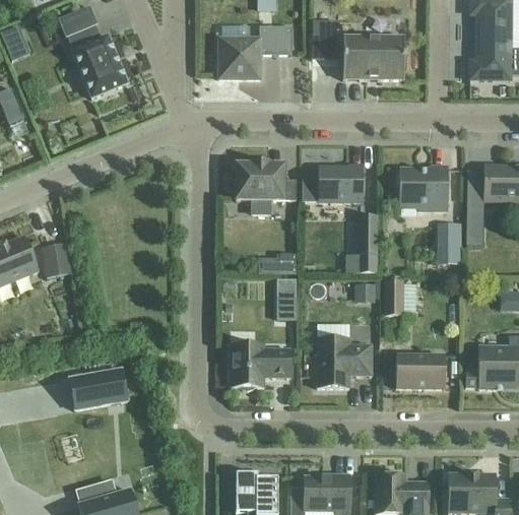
[(259,0),(259,8),(273,8),(273,0),(259,0)]
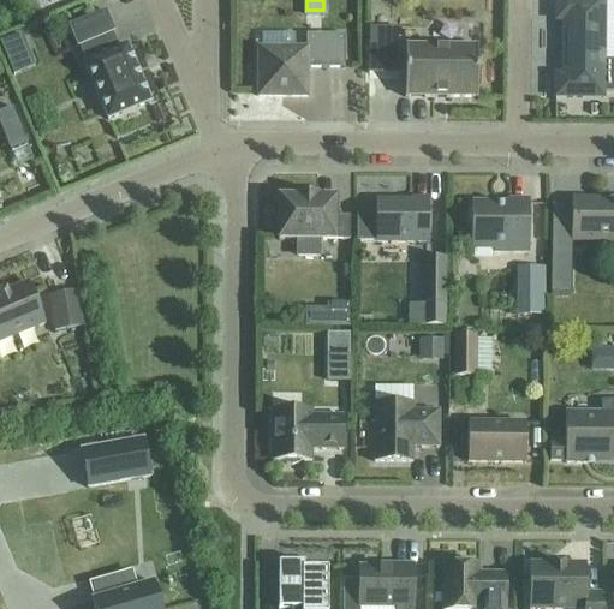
[(556,71),(556,94),(604,94),(604,88),(613,87),(613,57),(604,57),(606,0),(558,0),(556,17),(564,17),(564,71),(556,71)]
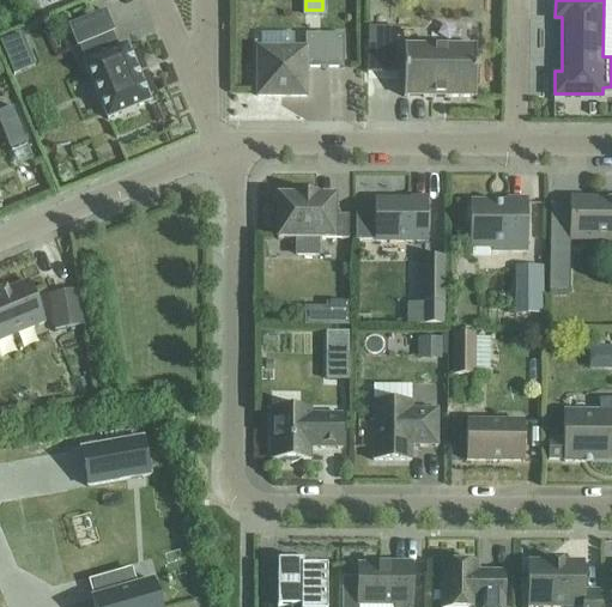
[(104,7),(104,8),(72,22),(72,20),(70,22),(71,24),(78,41),(78,43),(82,42),(82,41),(113,28),(113,29),(115,28),(114,25),(107,10),(108,10),(107,7),(104,7)]
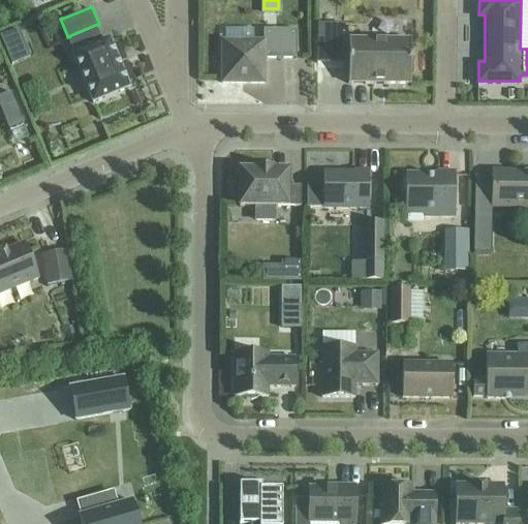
[(265,38),(223,38),(223,80),(265,80),(265,55),(298,55),(298,26),(265,26),(265,38)]
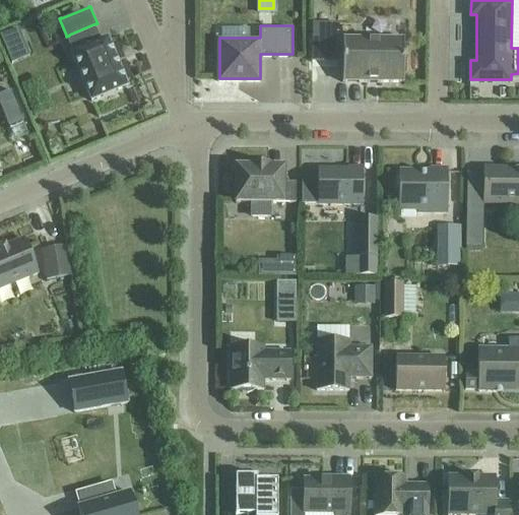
[(18,26),(1,34),(8,51),(25,43),(18,26)]
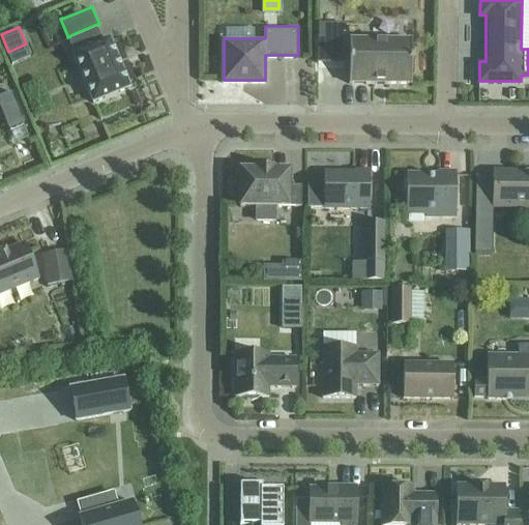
[(109,37),(77,51),(77,50),(74,51),(75,54),(75,53),(93,97),(93,98),(94,100),(96,99),(96,98),(128,85),(128,86),(131,85),(130,83),(129,83),(111,38),(112,38),(111,36),(109,37)]
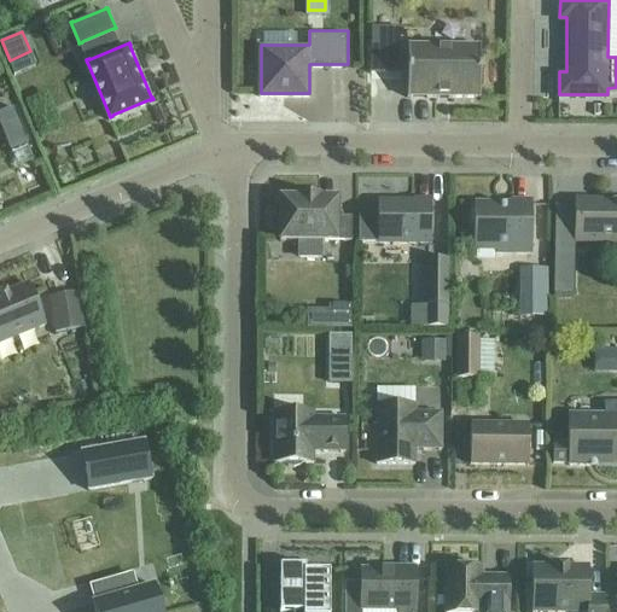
[(482,44),(408,42),(408,94),(481,94),(482,44)]
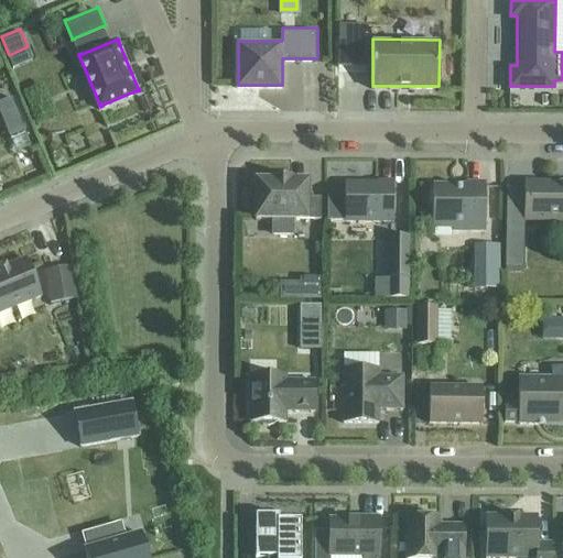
[(11,130),(25,124),(18,105),(3,110),(11,130)]
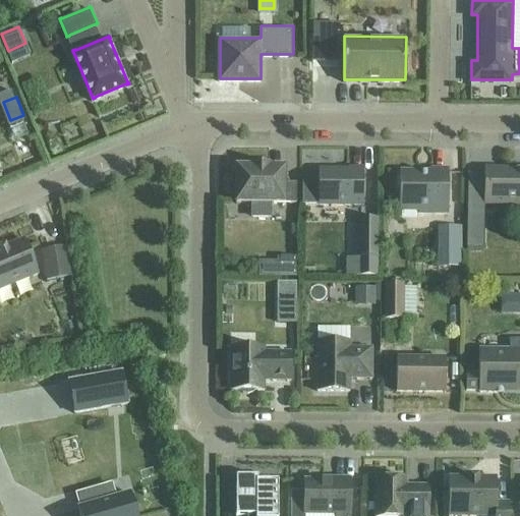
[(252,165),(237,165),(237,199),(251,199),(251,215),(271,215),(271,201),(297,201),(297,180),(285,180),(285,165),(270,165),(270,163),(252,163),(252,165)]
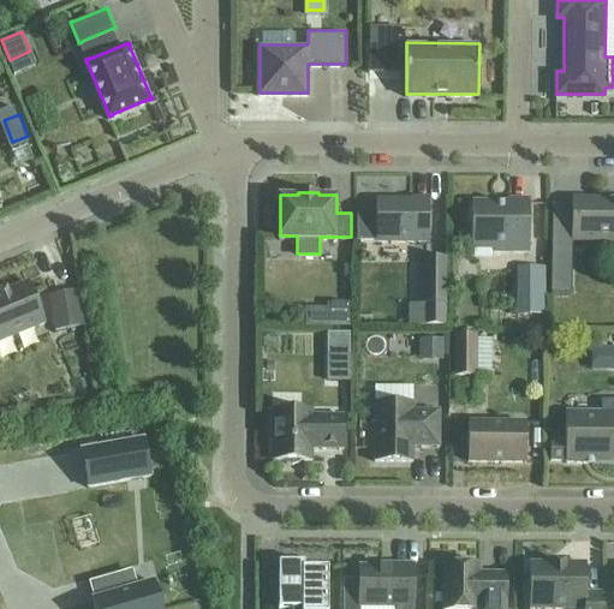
[(430,195),(412,195),(412,197),(377,197),(377,209),(359,209),(359,238),(429,238),(430,195)]
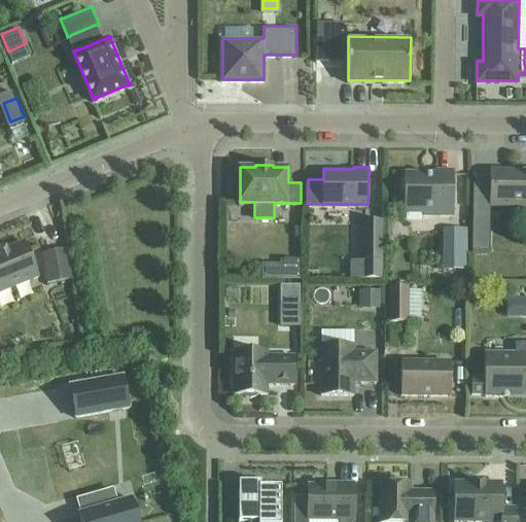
[(405,188),(405,209),(423,209),(423,213),(454,213),(454,168),(436,168),(436,172),(405,172),(405,175),(401,178),(401,184),(405,188)]
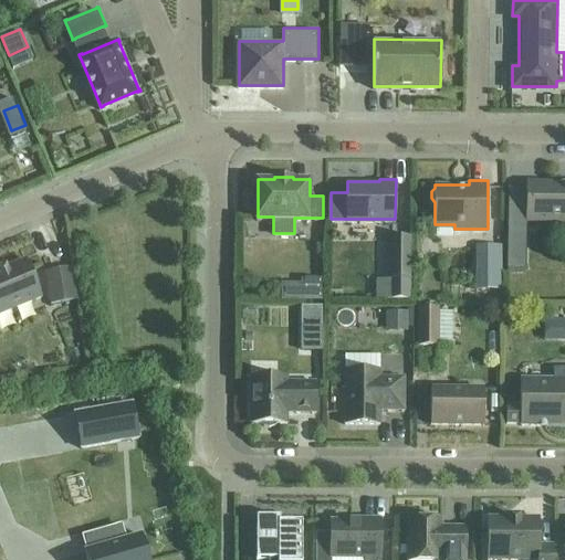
[(526,212),(526,218),(564,218),(564,180),(542,181),(542,182),(527,182),(526,212)]
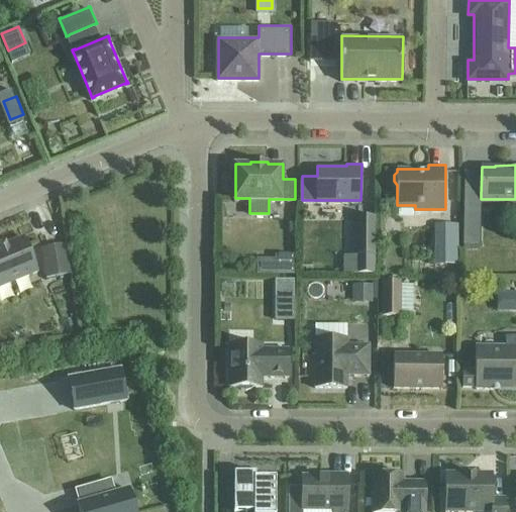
[(481,194),(465,194),(465,220),(481,220),(481,199),(481,194)]
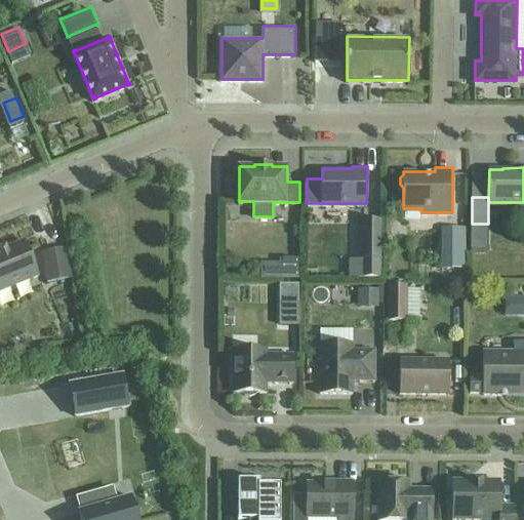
[(381,220),(363,220),(363,275),(380,275),(381,220)]
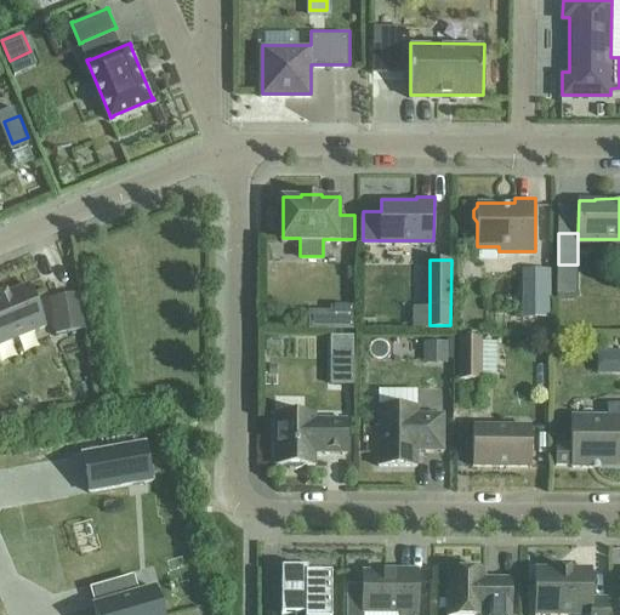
[(547,266),(523,266),(523,312),(547,312),(547,302),(547,268),(547,266)]
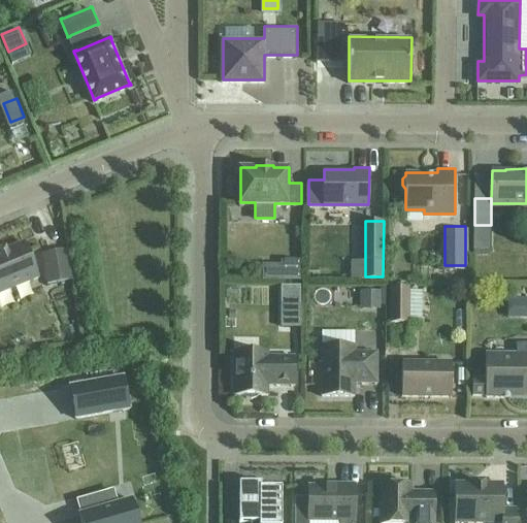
[(0,290),(39,274),(26,239),(6,248),(6,247),(0,249),(0,290)]
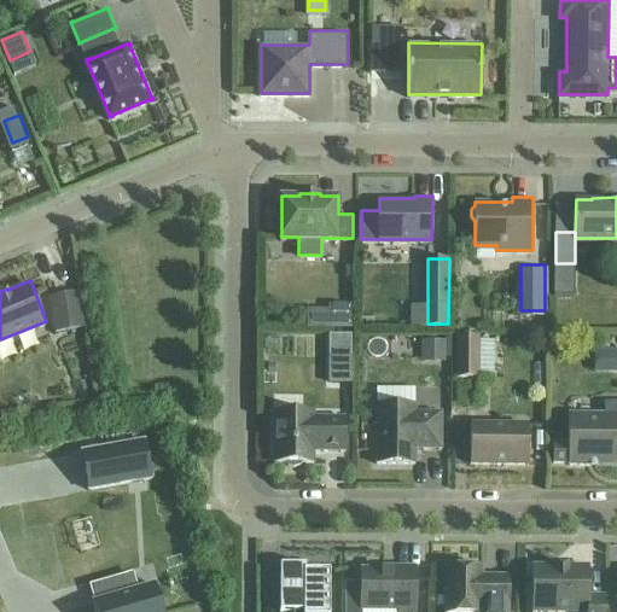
[(80,290),(51,295),(56,328),(85,324),(80,290)]
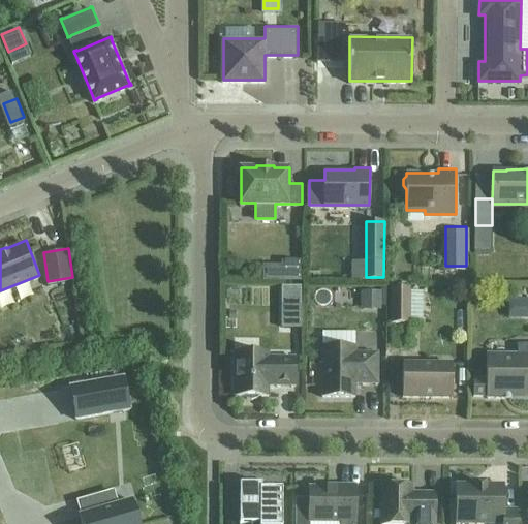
[(302,257),(282,257),(282,277),(302,277),(302,257)]
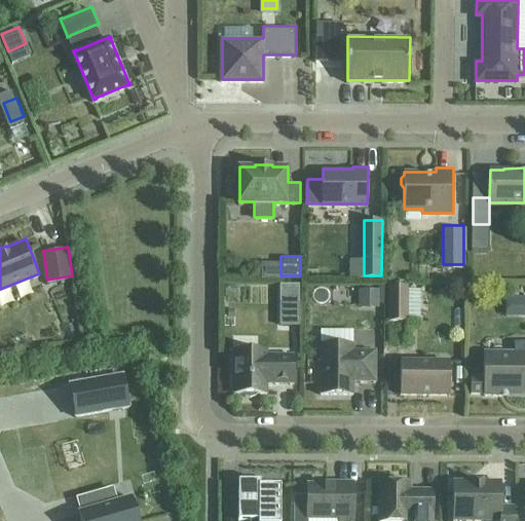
[(299,281),(289,281),(288,300),(298,300),(299,281)]
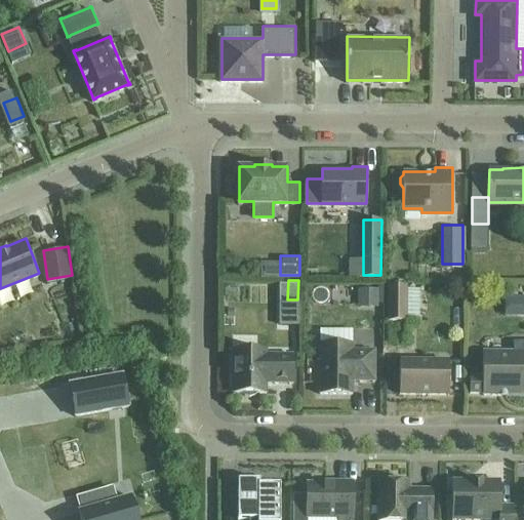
[(389,283),(389,318),(407,318),(407,283),(389,283)]
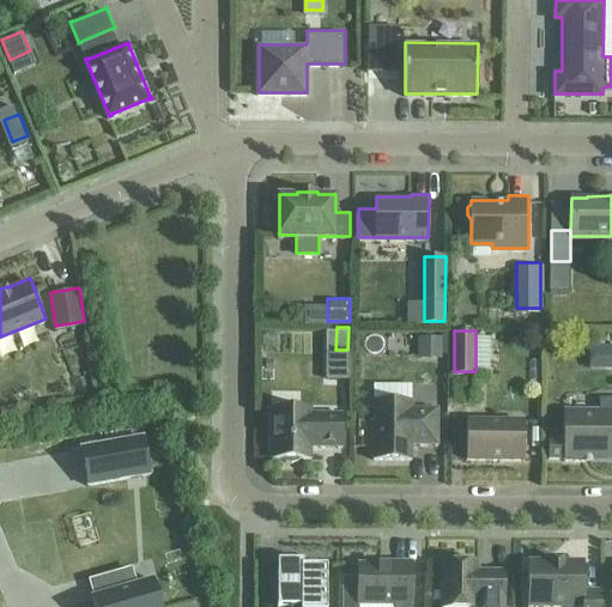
[(442,334),(420,334),(420,351),(442,351),(442,334)]
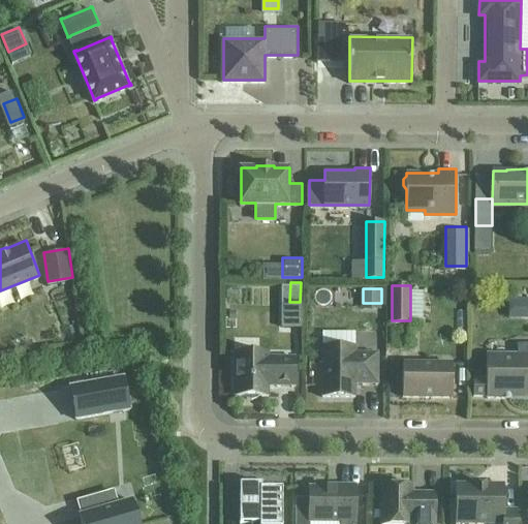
[(487,357),(487,373),(474,373),(474,392),(487,392),(487,395),(504,395),(504,392),(527,391),(527,341),(518,341),(518,352),(510,360),(508,358),(487,357)]
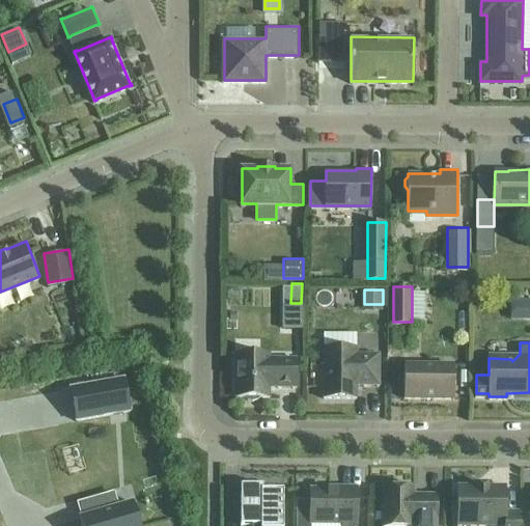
[(357,347),(324,345),(324,395),(357,395),(357,382),(364,382),(364,383),(380,383),(380,352),(357,353),(357,347)]
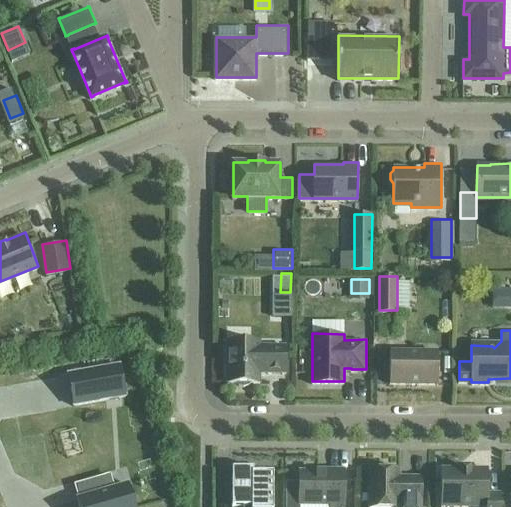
[(260,339),(228,339),(227,380),(236,380),(239,383),(244,385),(248,383),(252,381),(260,381),(260,371),(286,371),(286,343),(260,343),(260,339)]
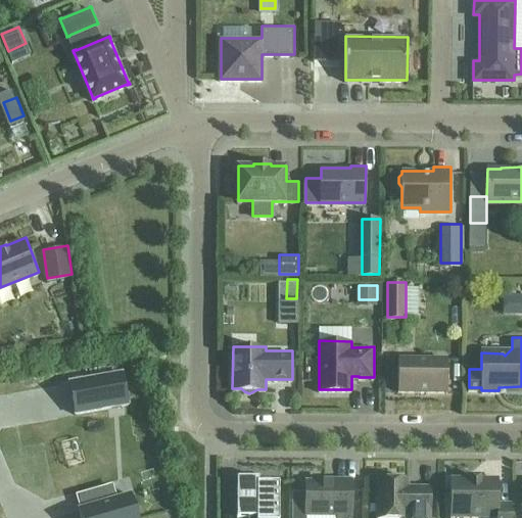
[(447,390),(447,358),(398,357),(398,389),(447,390)]
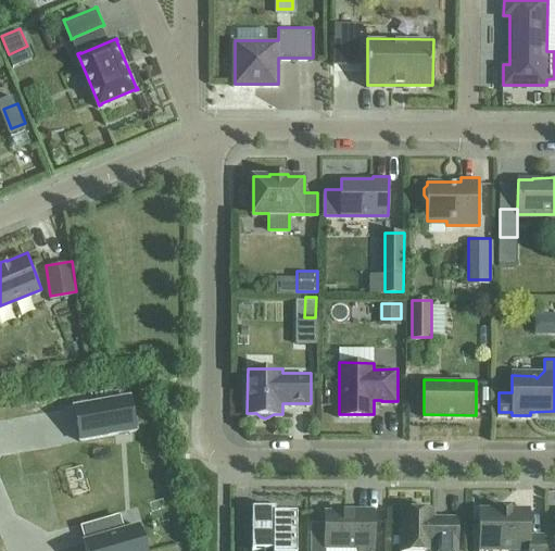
[(95,401),(74,404),(77,422),(80,439),(137,428),(130,395),(95,401)]
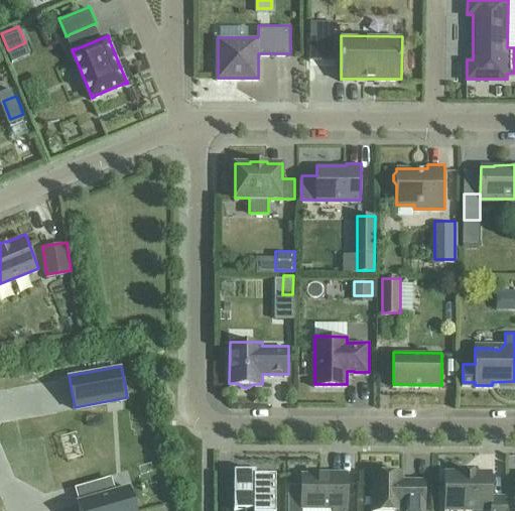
[(0,396),(17,395),(15,382),(0,383),(0,396)]
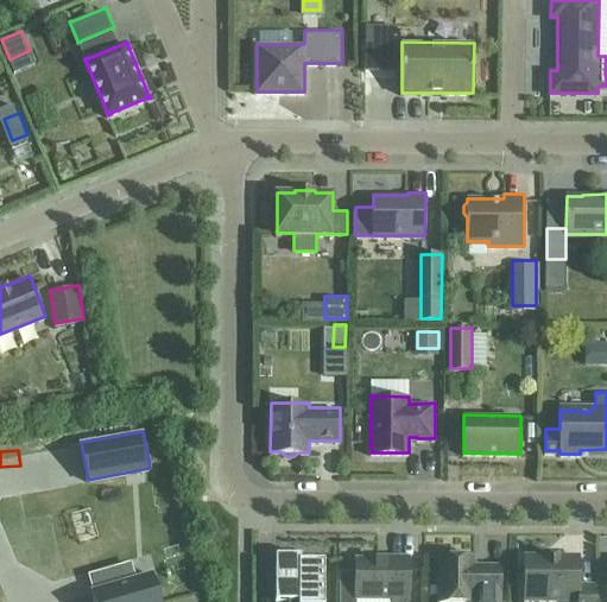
[(324,601),(324,558),(302,558),(302,553),(277,553),(277,599),(290,599),(289,601),(324,601)]
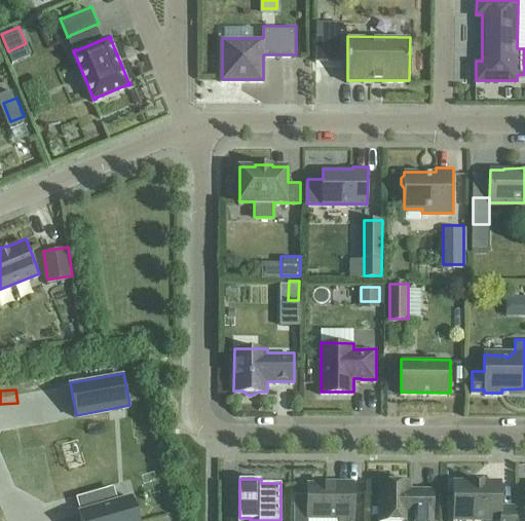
[(337,482),(308,481),(307,493),(293,493),(293,520),(307,520),(307,517),(339,517),(339,520),(353,520),(354,480),(337,479),(337,482)]
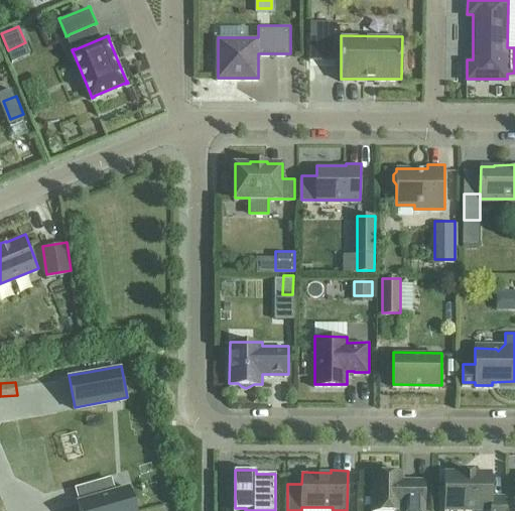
[(424,510),(425,478),(403,478),(403,471),(373,471),(372,497),(372,505),(372,509),(402,509),(401,510),(424,510)]
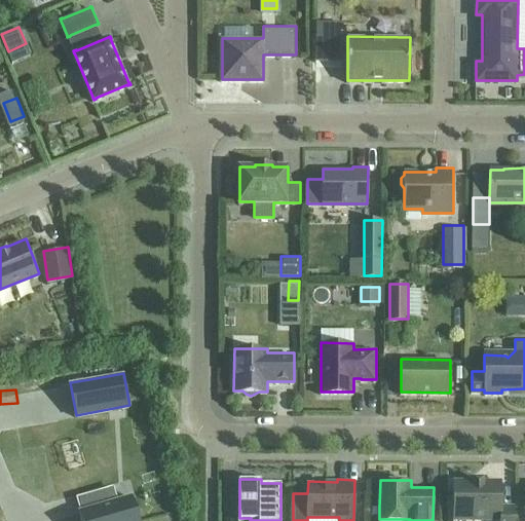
[(453,480),(453,520),(454,520),(455,515),(475,515),(475,518),(500,518),(499,520),(515,520),(515,505),(501,505),(501,480),(453,480)]
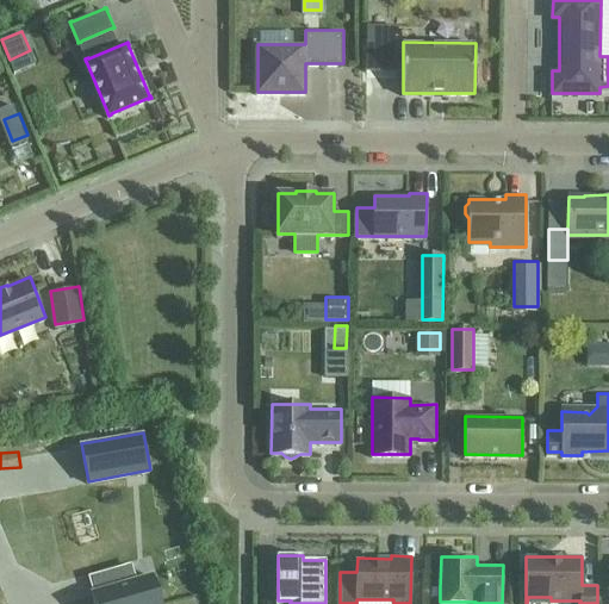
[(94,591),(93,591),(95,603),(161,603),(159,595),(153,573),(136,579),(134,570),(132,564),(124,566),(112,568),(117,584),(111,586),(94,591)]
